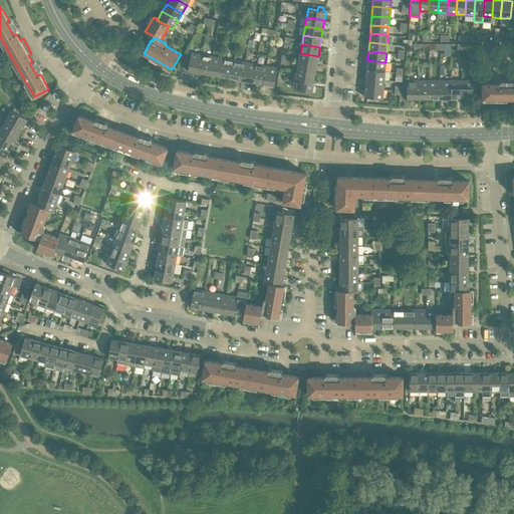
[(188,70),(199,72),(202,54),(191,53),(188,70)]
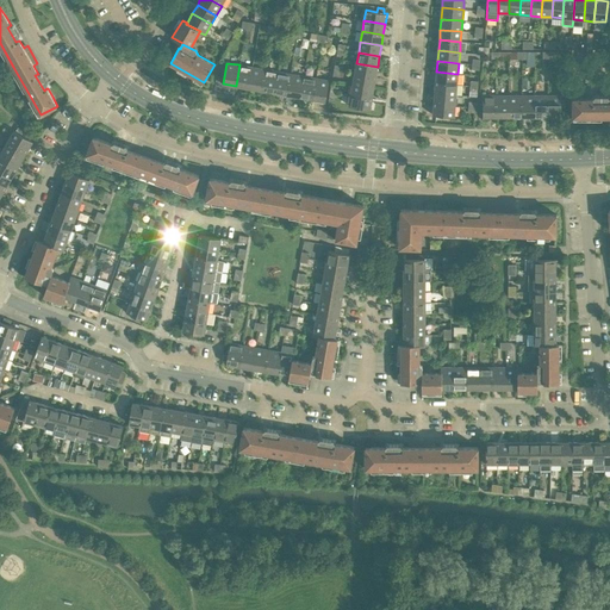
[(356,63),(354,74),(375,78),(378,67),(356,63)]
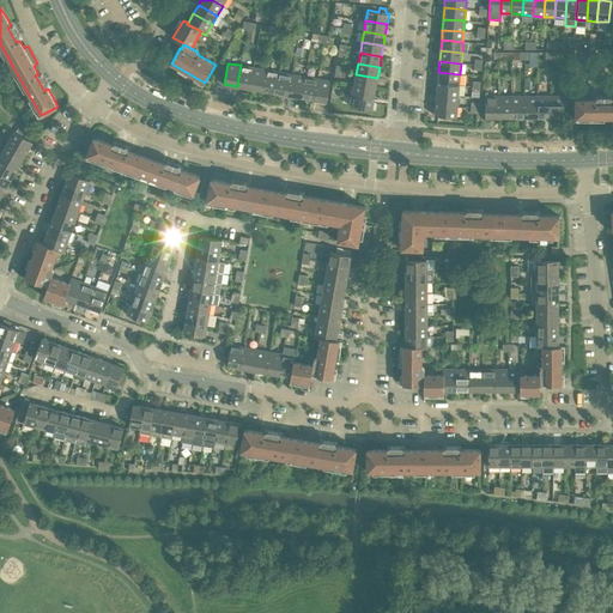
[(237,86),(250,89),(254,67),(241,65),(237,86)]
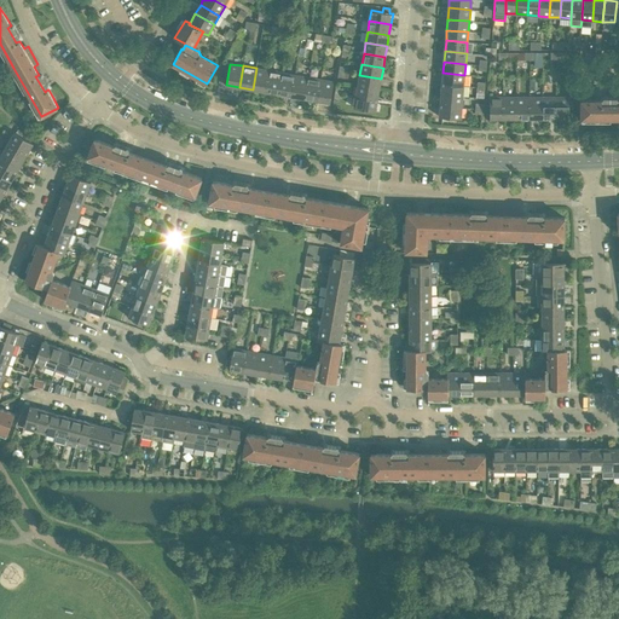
[(253,90),(265,92),(268,70),(256,68),(253,90)]
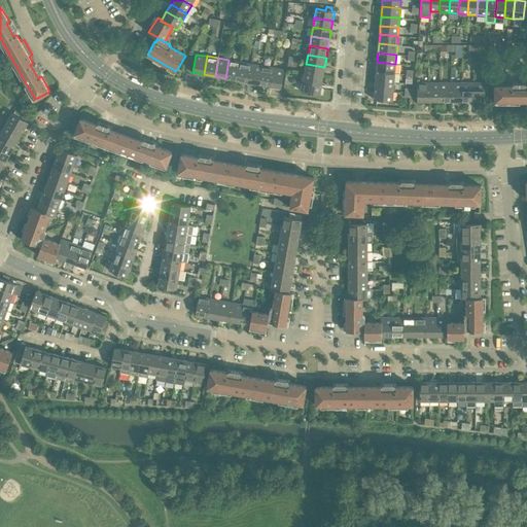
[(225,78),(237,80),(240,62),(229,60),(225,78)]
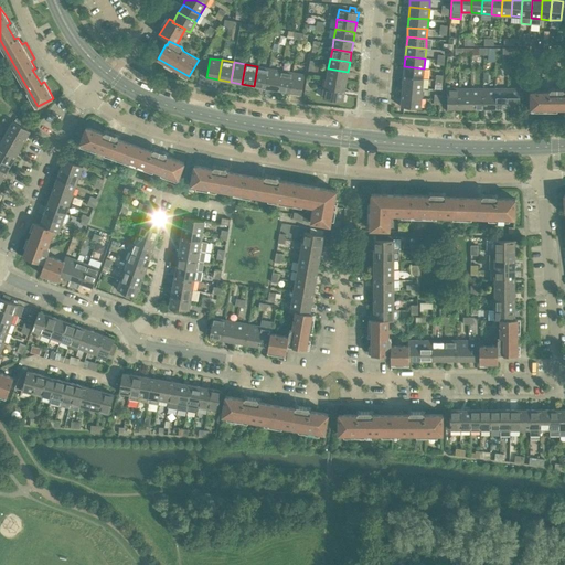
[(254,86),(266,88),(269,68),(257,66),(254,86)]
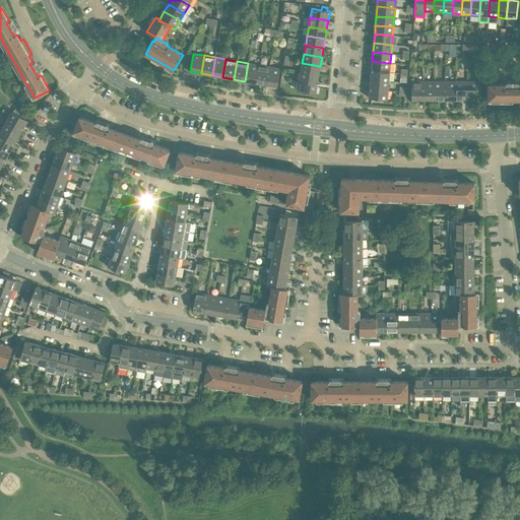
[(372,61),(372,70),(389,72),(390,63),(372,61)]
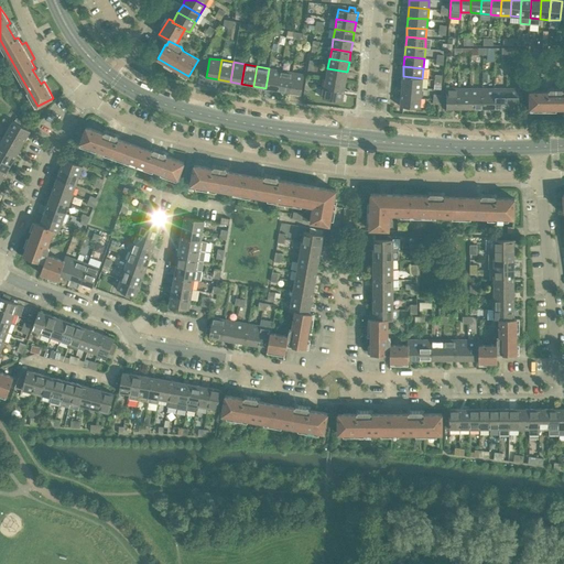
[(266,88),(278,90),(281,71),(269,68),(266,88)]
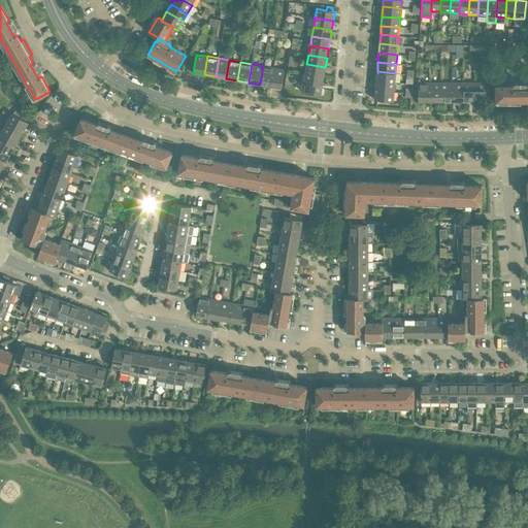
[(306,64),(305,73),(323,76),(325,67),(306,64)]
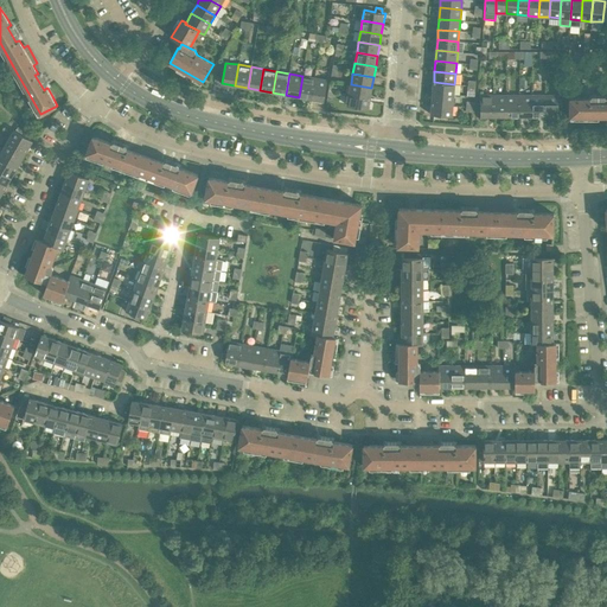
[(299,97),(311,98),(314,78),(302,76),(299,97)]
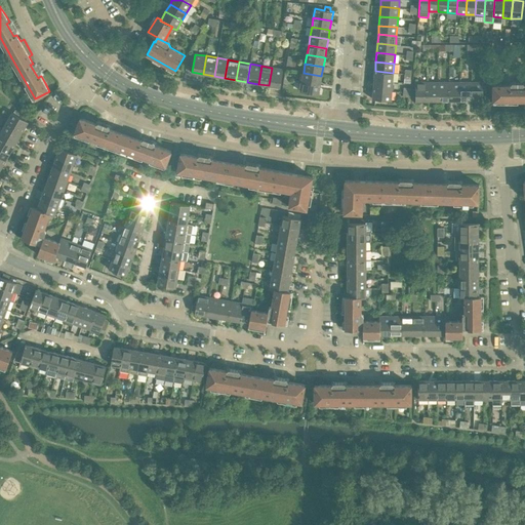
[(272,68),(269,85),(280,87),(283,70),(272,68)]
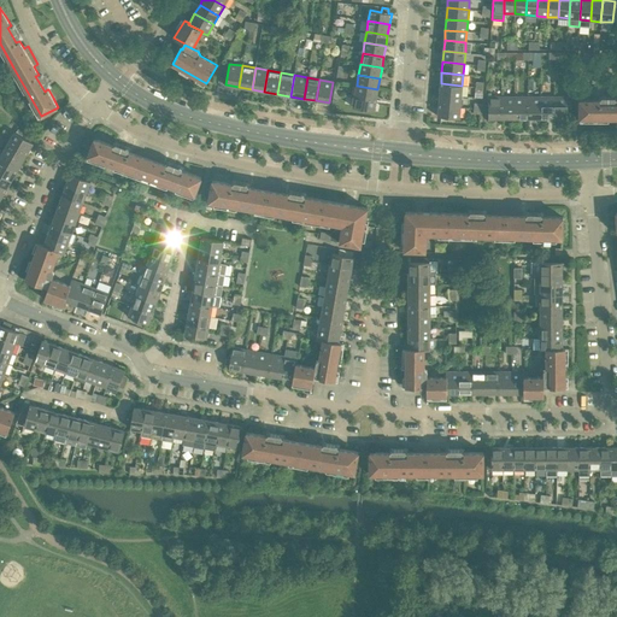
[(441,83),(440,94),(462,97),(462,86),(441,83)]
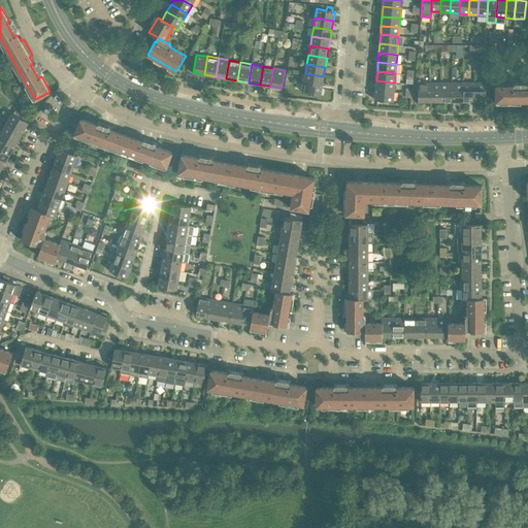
[(305,73),(303,83),(322,86),(323,76),(305,73)]
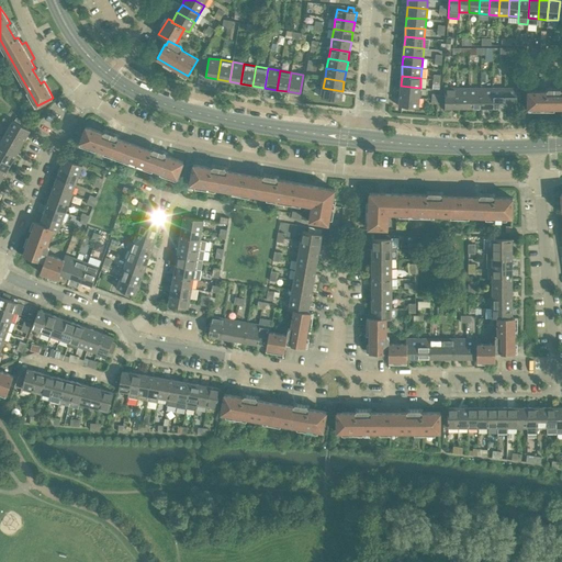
[(401,86),(400,96),(419,98),(420,88),(401,86)]
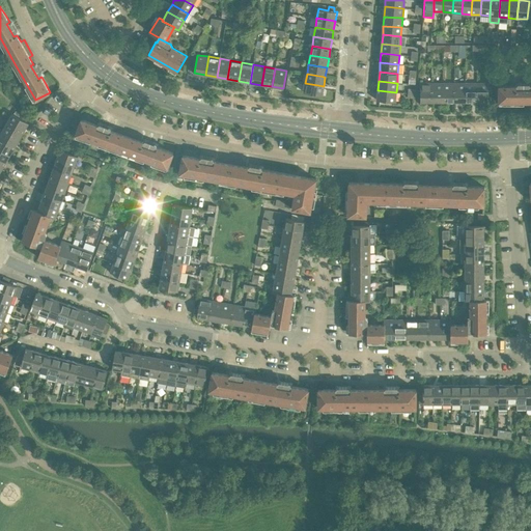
[(530,102),(530,85),(530,86),(530,89),(515,89),(515,86),(508,86),(508,82),(499,82),(499,102),(530,102)]
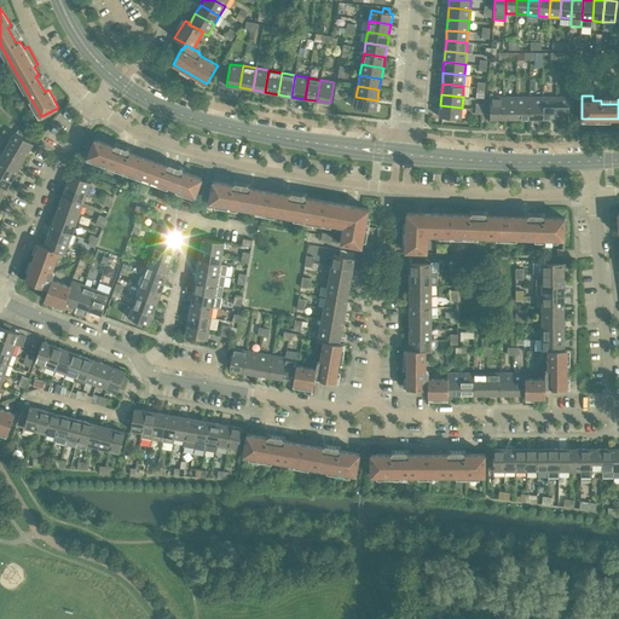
[(377,100),(356,97),(354,108),(375,111),(377,100)]
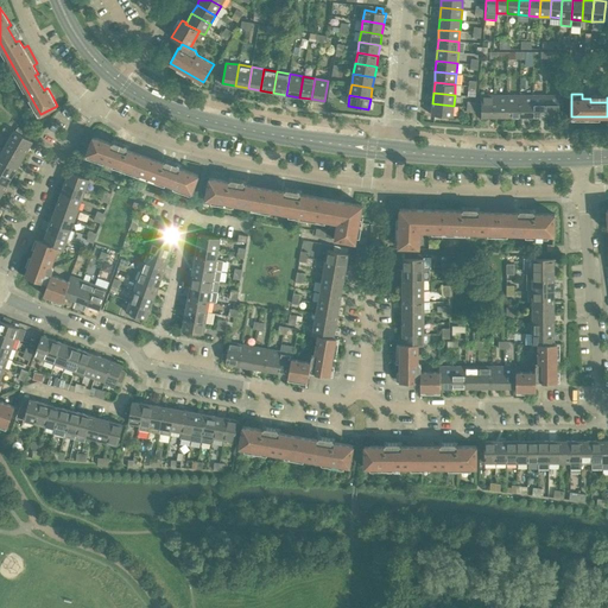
[(481,116),(495,116),(495,95),(481,95),(481,116)]
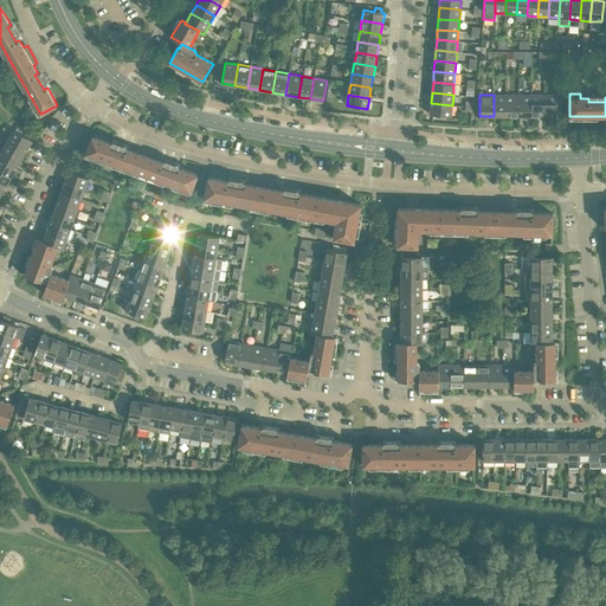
[(494,116),(505,116),(505,95),(494,95),(494,116)]
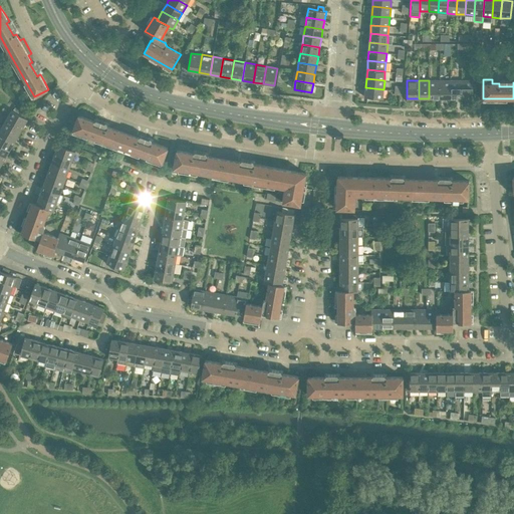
[(429,98),(440,98),(440,80),(429,80),(429,98)]
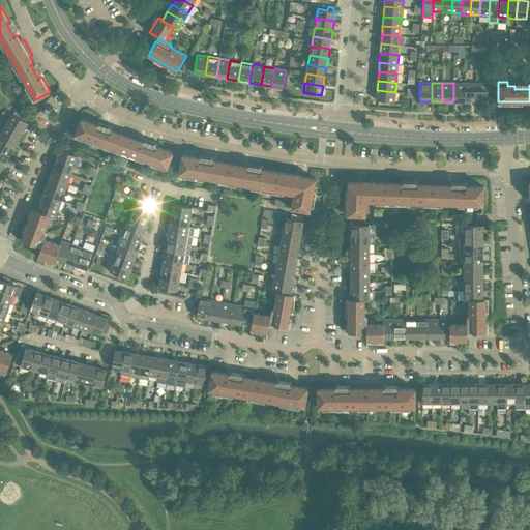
[(453,101),(465,101),(465,83),(453,83),(453,101)]
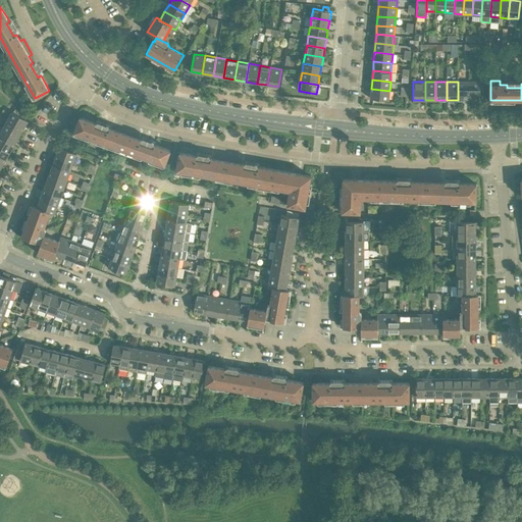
[(458,100),(469,100),(469,82),(458,82),(458,100)]
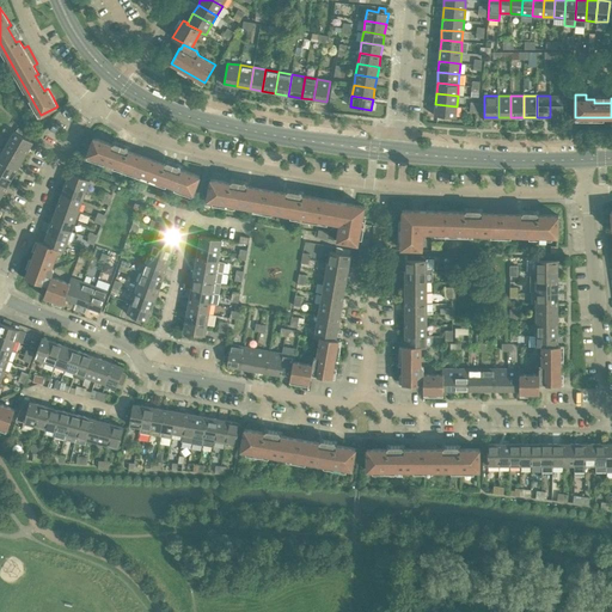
[(550,96),(550,117),(563,117),(563,96),(550,96)]
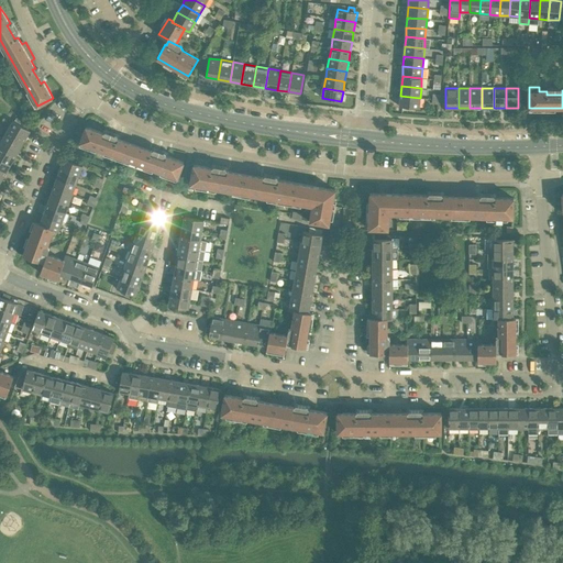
[(420,98),(400,96),(399,107),(419,108),(420,98)]
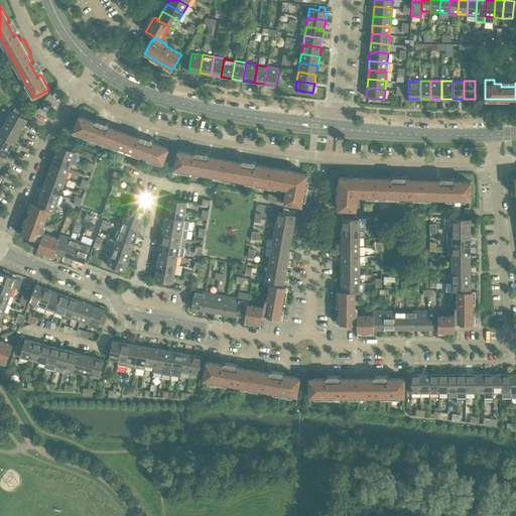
[(12,111),(7,119),(23,127),(27,120),(18,114),(20,111),(15,108),(13,111),(12,111)]
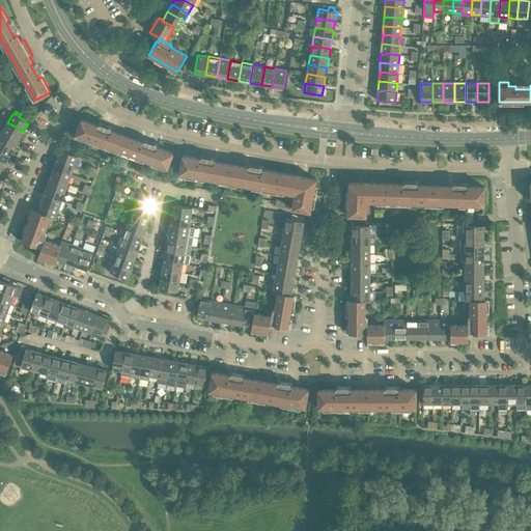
[(98,124),(96,124),(81,119),(76,134),(168,168),(173,152),(157,146),(156,149),(142,144),(143,141),(136,139),(137,136),(119,130),(118,133),(111,130),(110,133),(96,128),(98,124)]
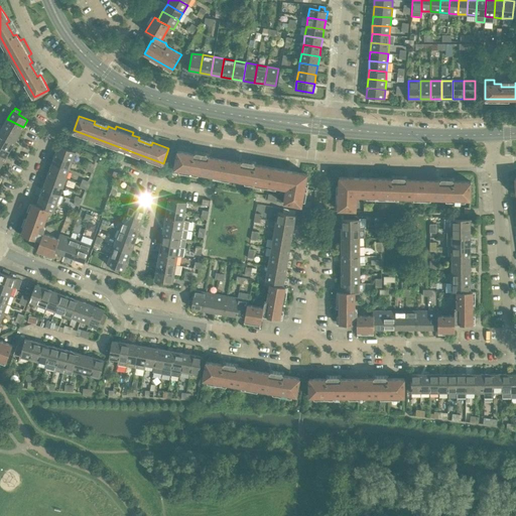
[(7,119),(3,127),(18,135),(23,127),(7,119)]
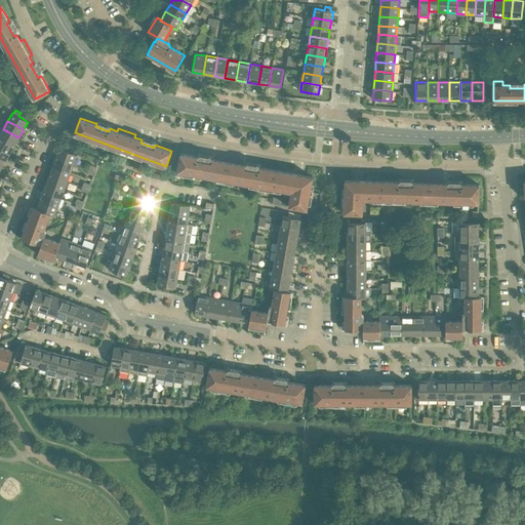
[(3,129),(0,133),(0,137),(14,146),(18,137),(3,129)]
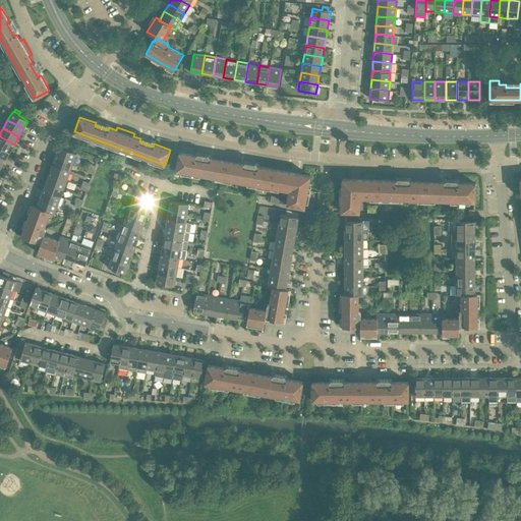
[(0,147),(9,153),(14,145),(0,136),(0,147)]
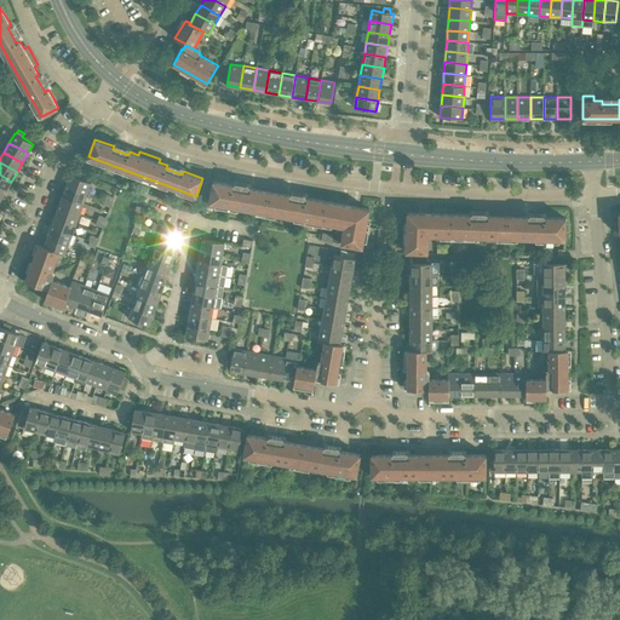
[(0,174),(0,187),(6,190),(11,182),(0,174)]
